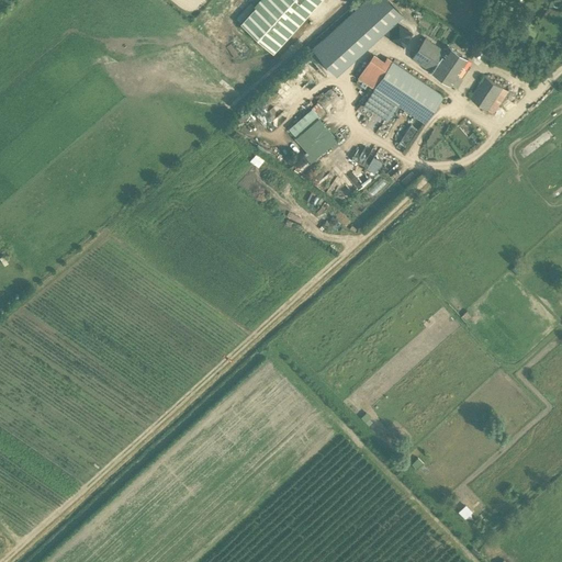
[(271,54),(319,0),(260,0),(239,24),(271,54)]
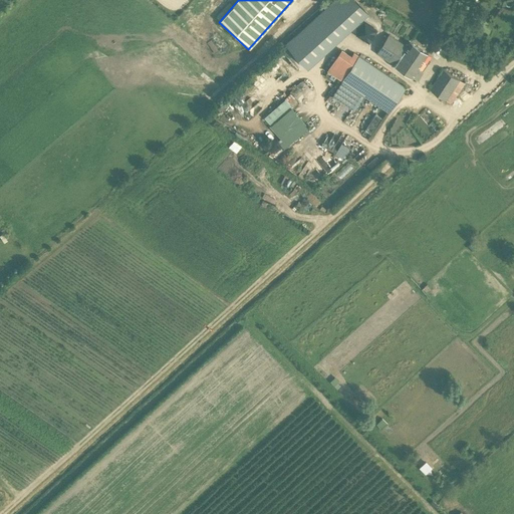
[(358,19),(359,19),(366,13),(354,0),(335,0),(286,44),(306,66),(356,21),(358,19)]
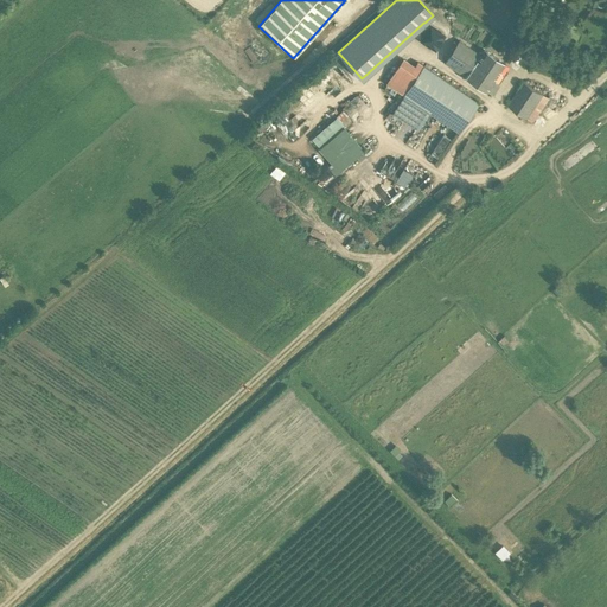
[(429,26),(423,23),(421,25),(415,37),(420,40),(420,42),(435,51),(446,34),(430,25),(429,26)]
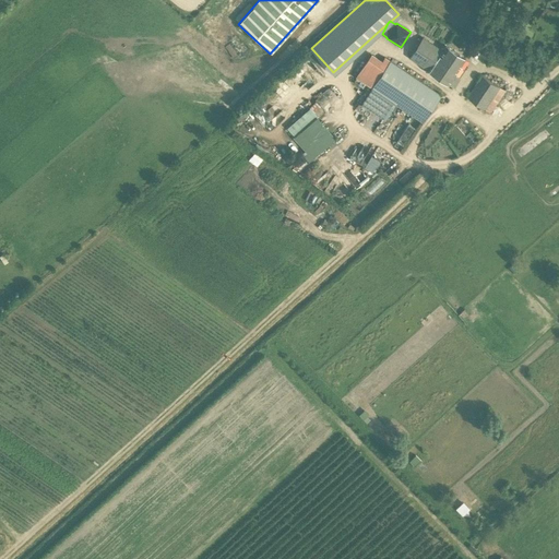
[(442,50),(423,37),(408,58),(428,71),(447,84),(464,59),(445,46),(442,50)]
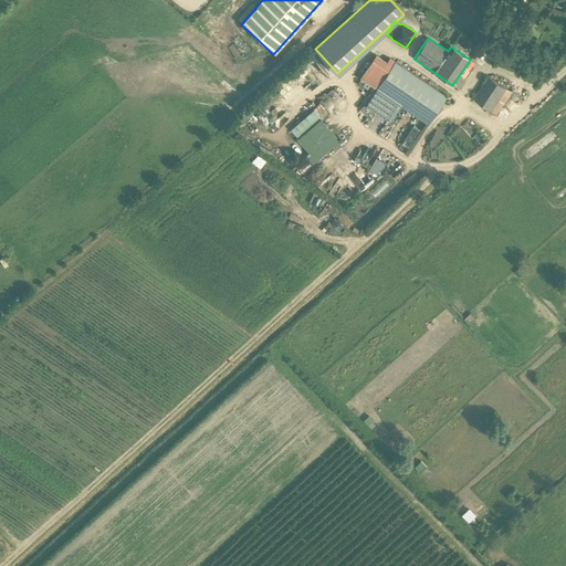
[(389,58),(386,61),(376,54),(359,77),(376,90),(365,106),(389,123),(400,105),(427,124),(446,96),(389,58)]
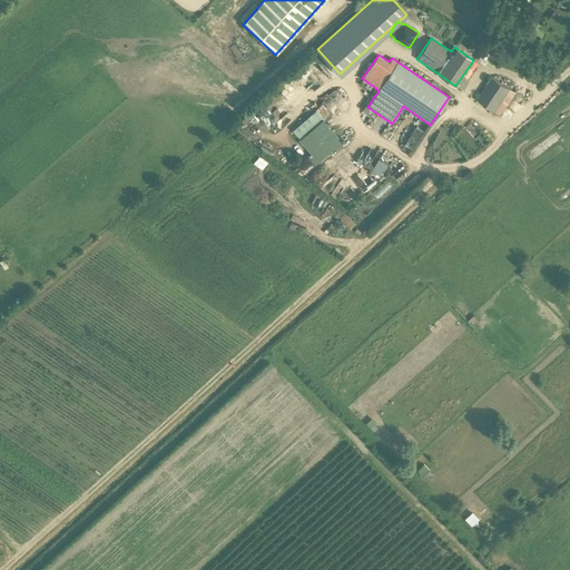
[(500,115),(514,92),(491,77),(477,99),(500,115)]
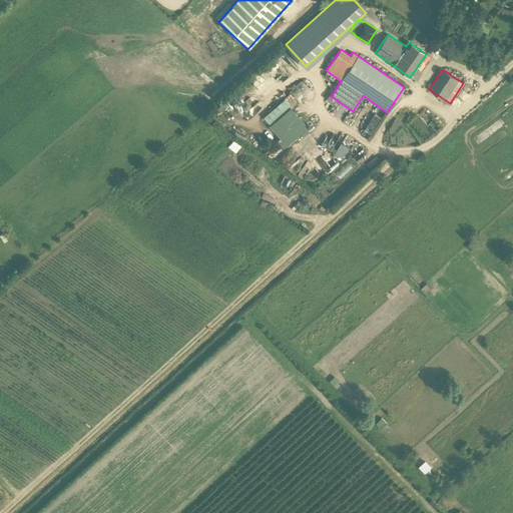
[(285,98),(263,117),(270,125),(270,126),(280,138),(277,141),(284,148),(308,127),(291,107),(297,101),(290,93),(284,98),(285,98)]
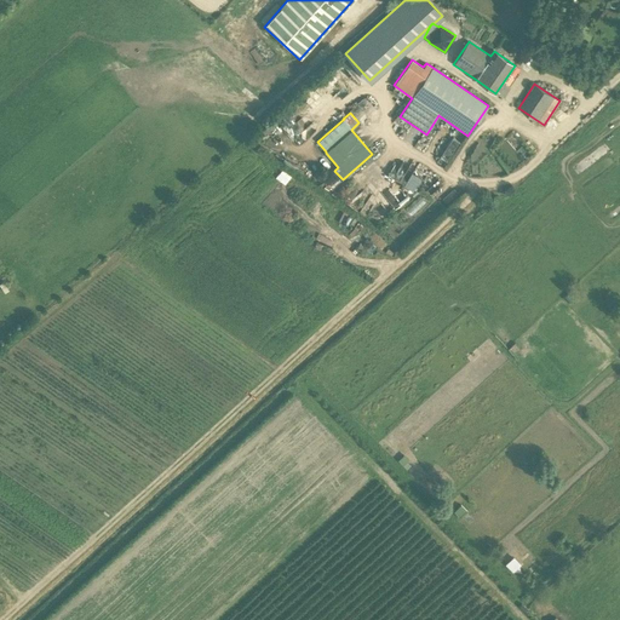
[(459,142),(453,137),(440,158),(446,161),(459,142)]
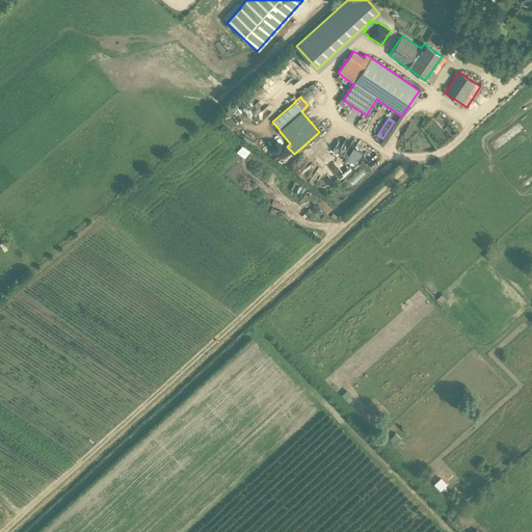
[(345,400),(351,394),(347,390),(341,395),(345,400)]
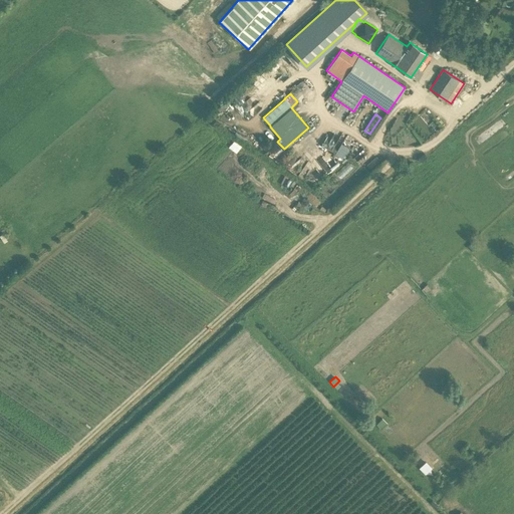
[(420,467),(426,474),(434,467),(428,460),(420,467)]
